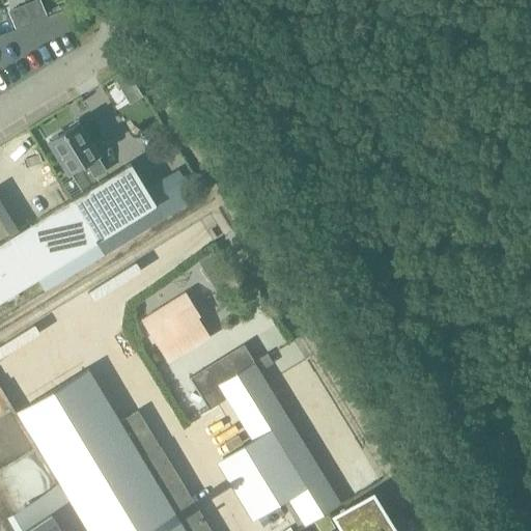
[(37,0),(26,5),(33,22),(48,17),(40,0),(37,0)]
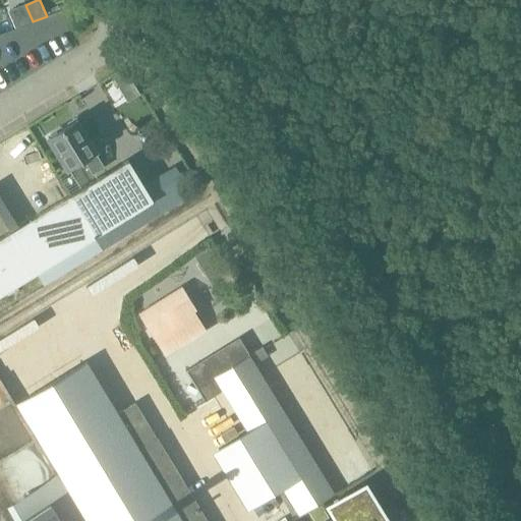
[(118,76),(117,77),(114,79),(122,92),(125,90),(134,84),(131,79),(118,76)]
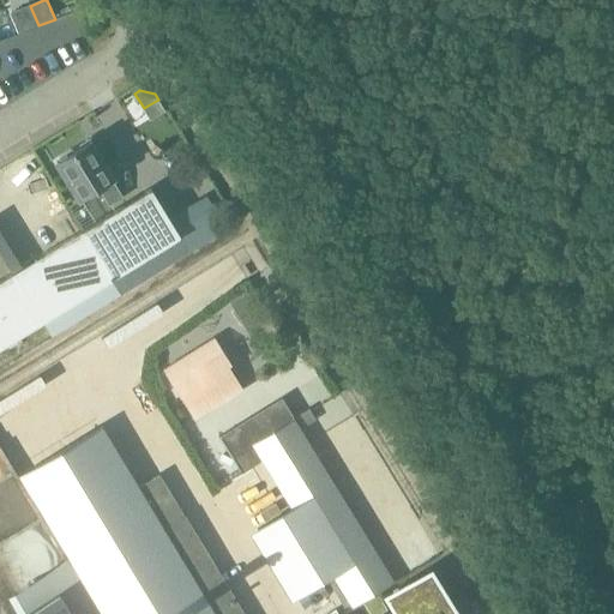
[(61,161),(58,163),(79,200),(97,190),(109,208),(124,199),(90,144),(73,154),(72,151),(59,160),(61,161)]
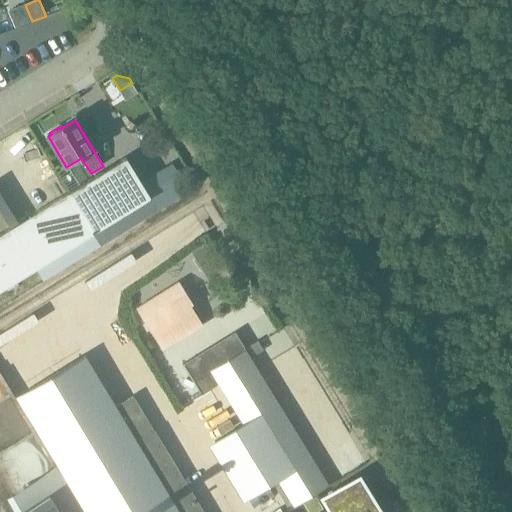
[(0,195),(50,170),(28,129),(0,143),(0,195)]
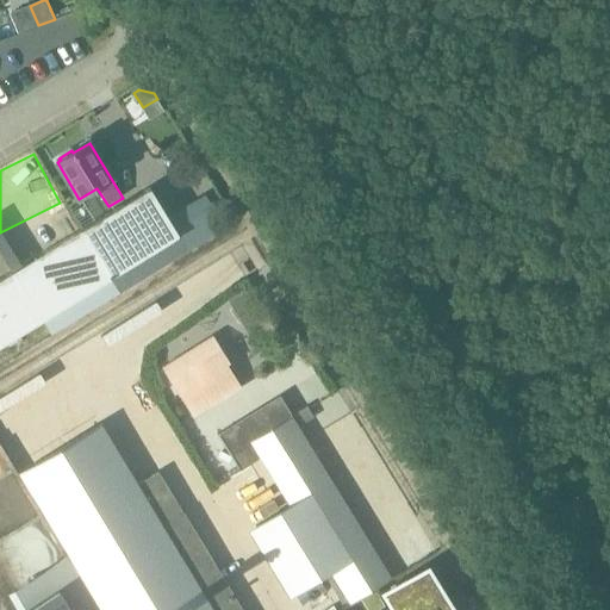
[(150,188),(0,280),(0,347),(180,237),(150,188)]
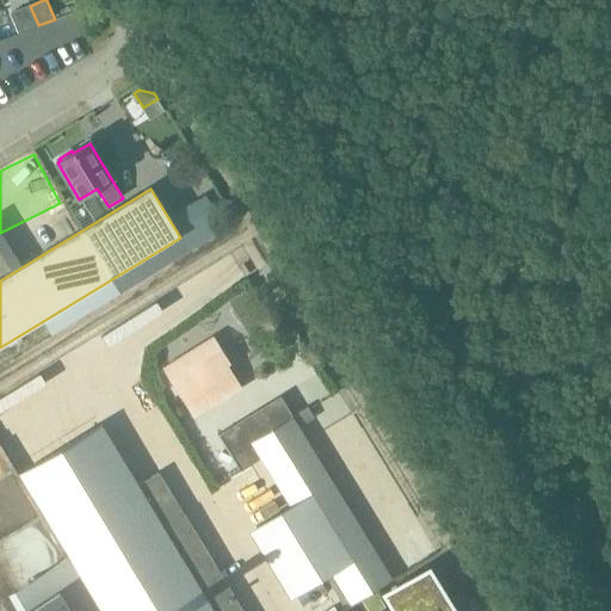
[(133,307),(67,349),(76,363),(142,321),(133,307)]
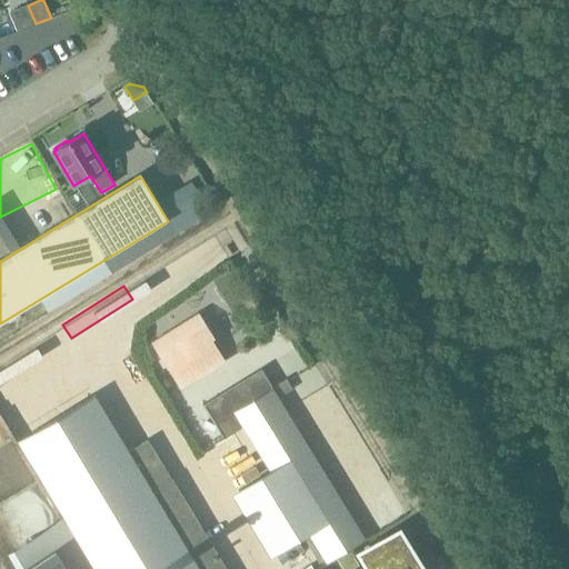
[(168,367),(181,388),(225,361),(211,340),(213,339),(198,313),(152,341),(168,367)]
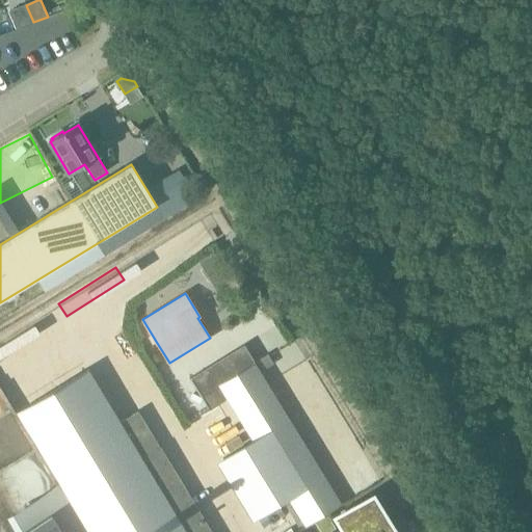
[(36,350),(58,341),(47,314),(1,333),(8,349),(32,339),(36,350)]
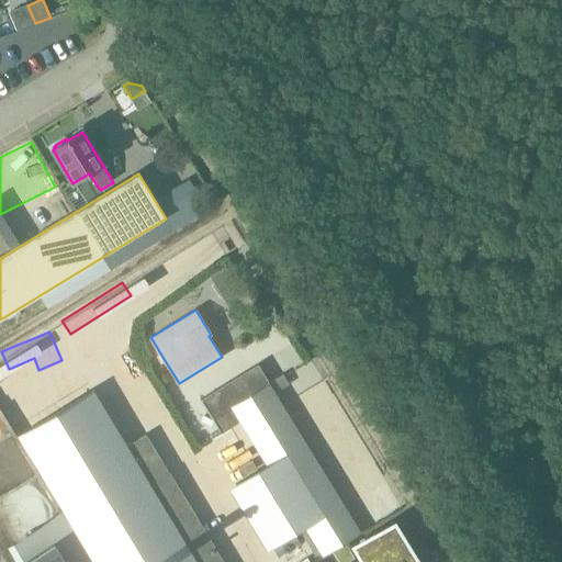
[(259,367),(202,402),(222,434),(239,423),(266,465),(240,482),(229,489),(268,551),(305,529),(322,557),(361,532),(270,383),(269,383),(259,367)]
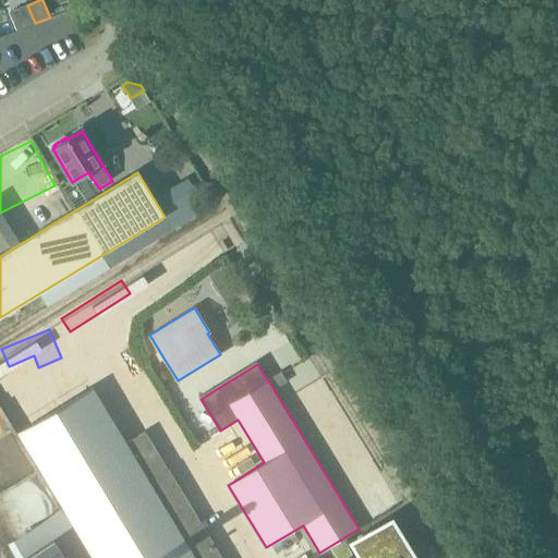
[(220,557),(168,470),(145,433),(128,444),(94,387),(17,433),(85,546),(65,557),(53,537),(20,557),(220,557)]
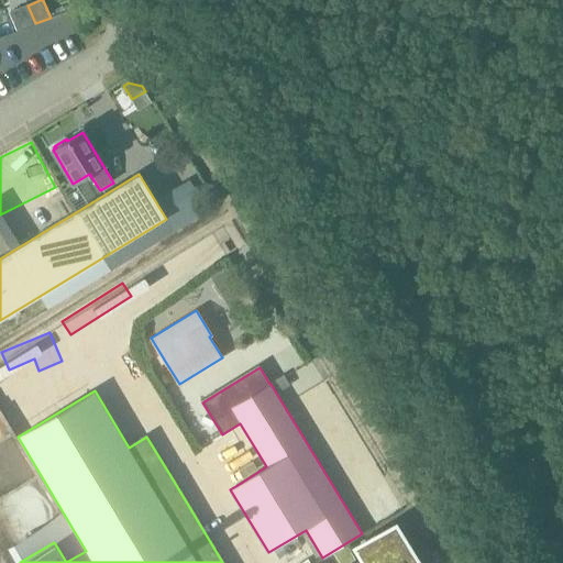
[(231,430),(216,440),(228,459),(243,450),(231,430)]
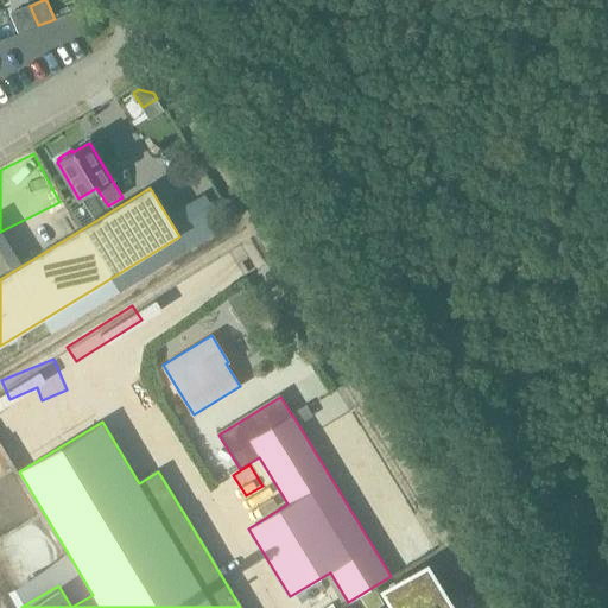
[(392,525),(404,519),(391,493),(379,499),(392,525)]
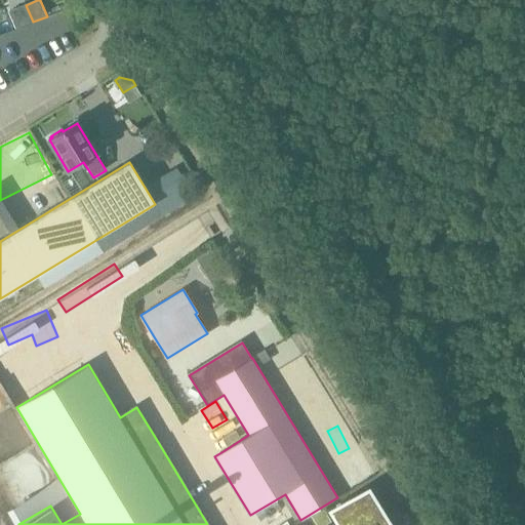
[(201,488),(192,494),(208,519),(217,513),(201,488)]
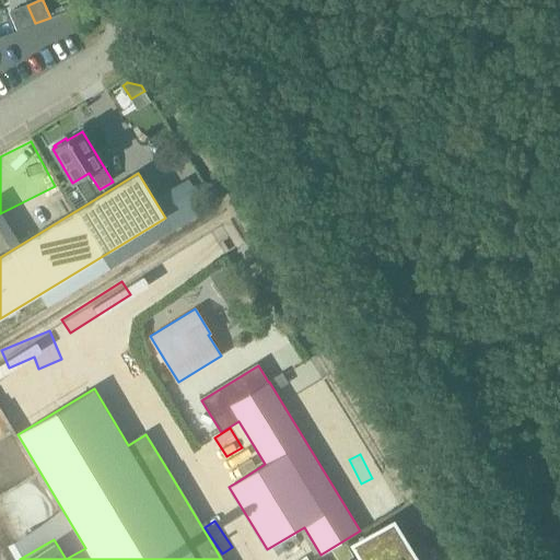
[(415,559),(391,521),(361,538),(374,559),(415,559)]
